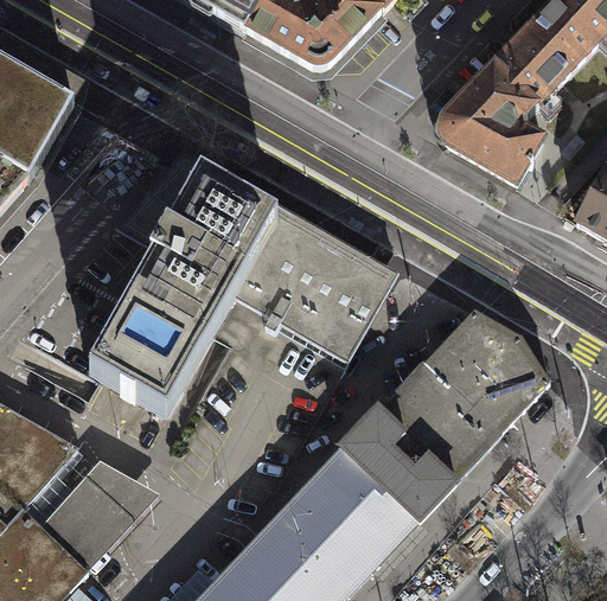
[(190,0),(235,26),(247,32),(264,0),(190,0)]
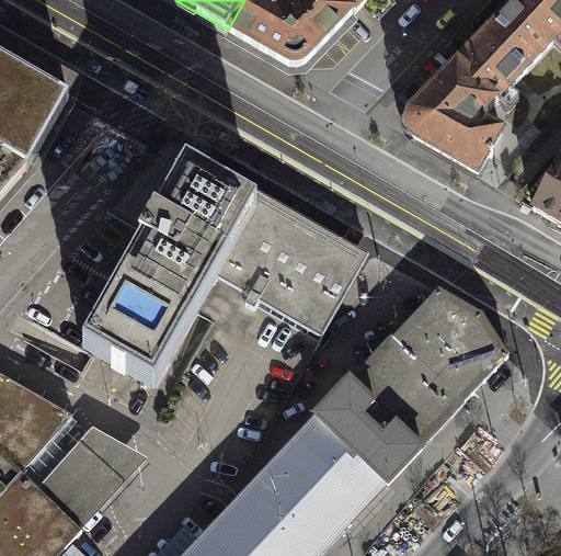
[(292,0),(288,4),(281,0),(244,0),(228,30),(268,54),(282,61),(283,59),(288,64),(297,65),(304,64),(309,59),(353,11),(341,0),(292,0)]
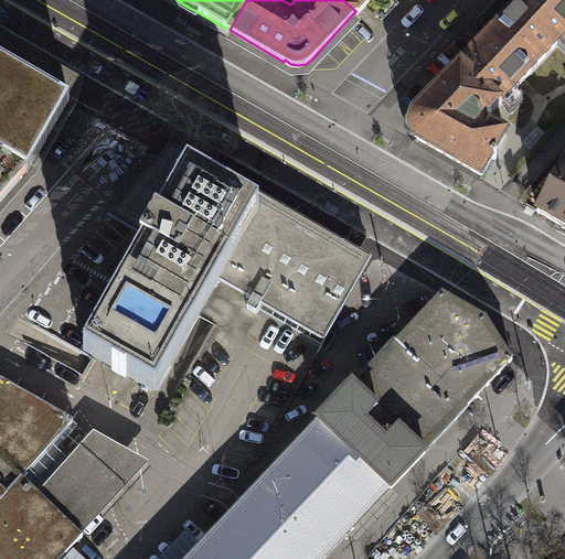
[(343,0),(355,11),(365,0),(343,0)]
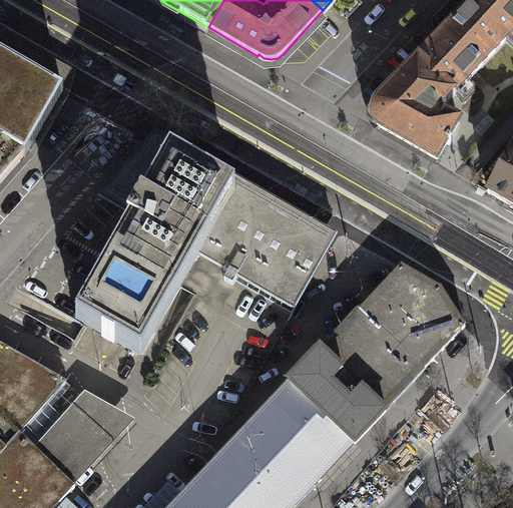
[(471,0),(468,3),(505,38),(512,29),(512,0),(471,0)]
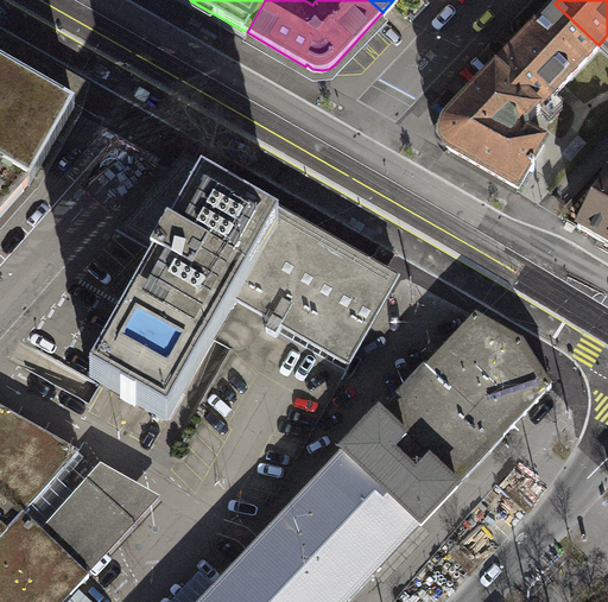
[(515,44),(494,65),(538,107),(599,45),(555,4),(515,44)]
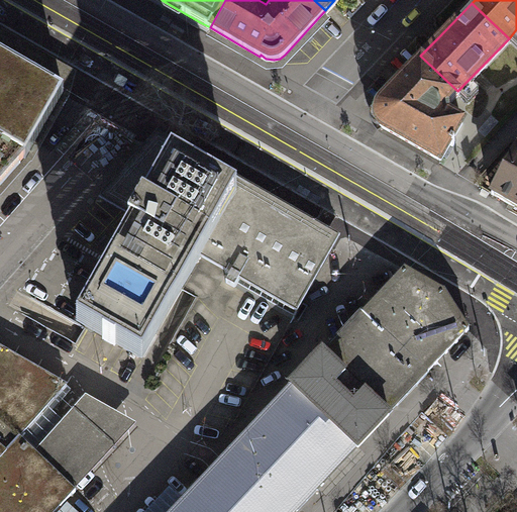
[(0,140),(24,155),(25,156),(63,90),(67,73),(0,33),(0,140)]
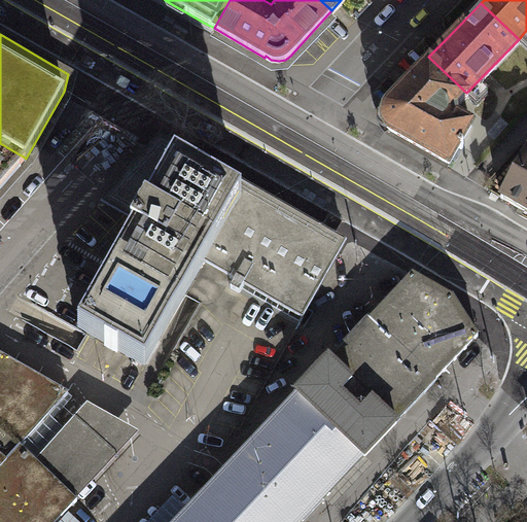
[(466,93),(428,57),(386,102),(383,115),(388,126),(449,162),(472,122),(458,113),(450,113),(449,104),(457,104),(466,93)]
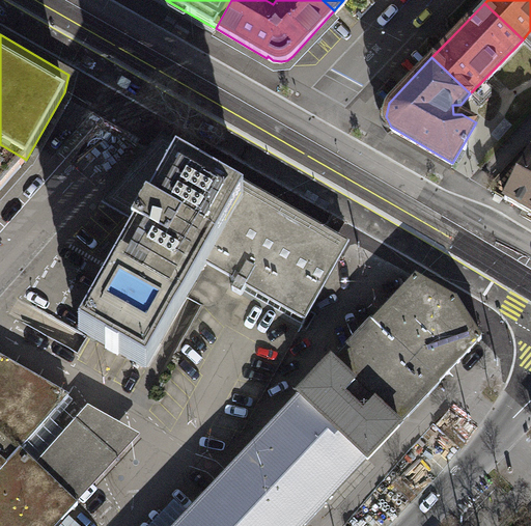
[(246,283),(305,316),(350,240),(162,132),(102,200),(131,217),(142,204),(144,206),(132,228),(134,230),(79,327),(107,342),(106,344),(118,352),(119,350),(146,365),(206,260),(236,278),(232,286),(242,292),(246,283)]
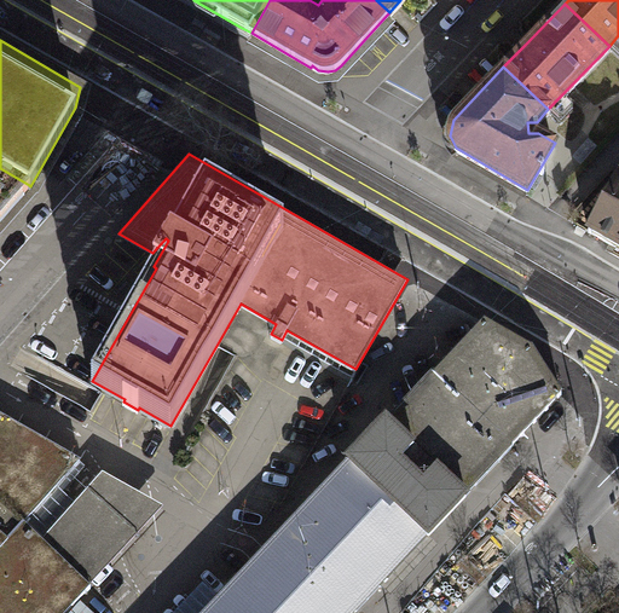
[(0,217),(29,185),(0,168),(0,217)]
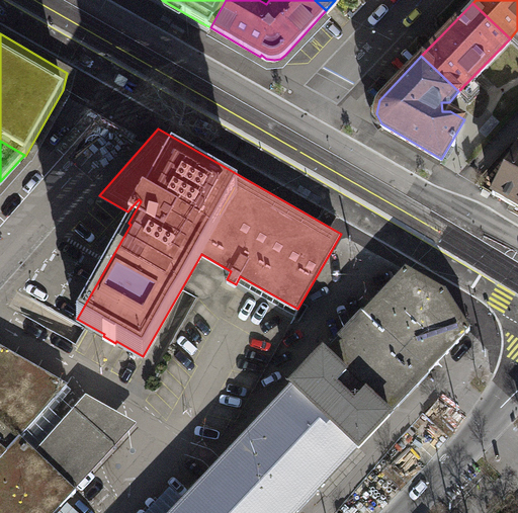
[(517,203),(517,144),(493,189),(517,203)]
